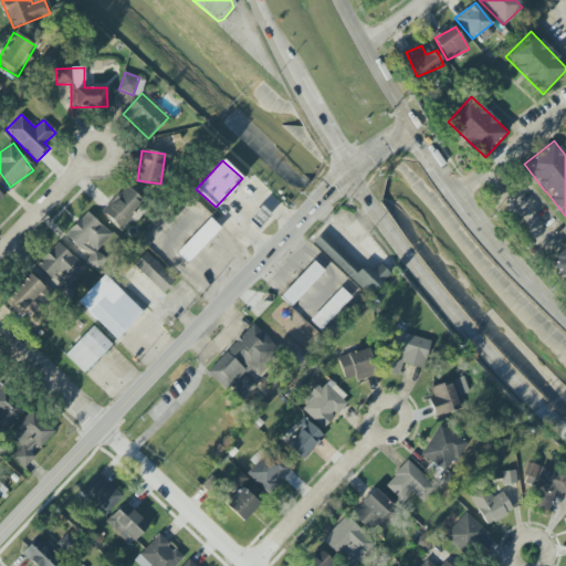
[(121,230),(145,203),(126,186),(102,212),(121,230)]
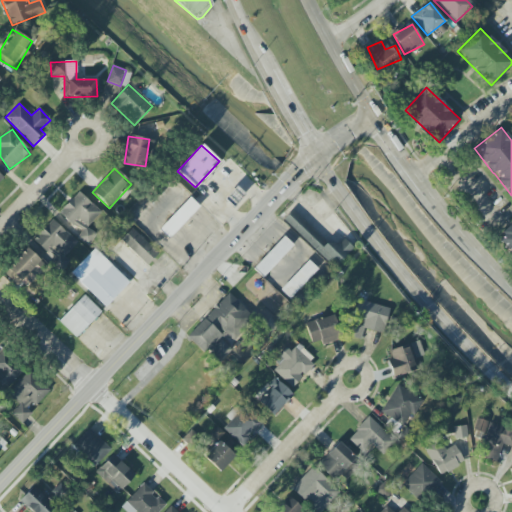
[(82,233),(101,213),(79,192),(60,212),(82,233)]
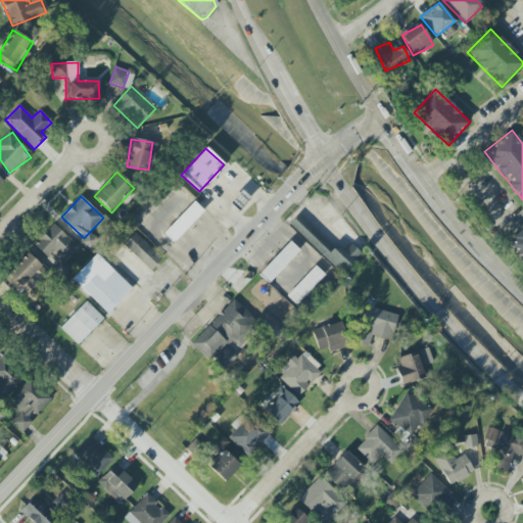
[(162,235),(172,244),(203,210),(193,201),(162,235)]
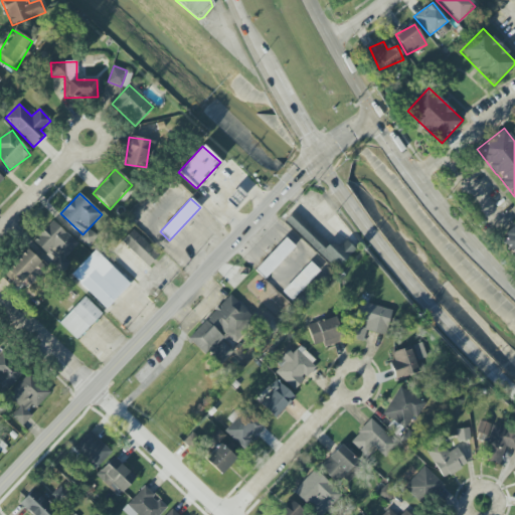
[(285,221),(336,270),(355,249),(345,240),(336,250),(295,211),(285,221)]
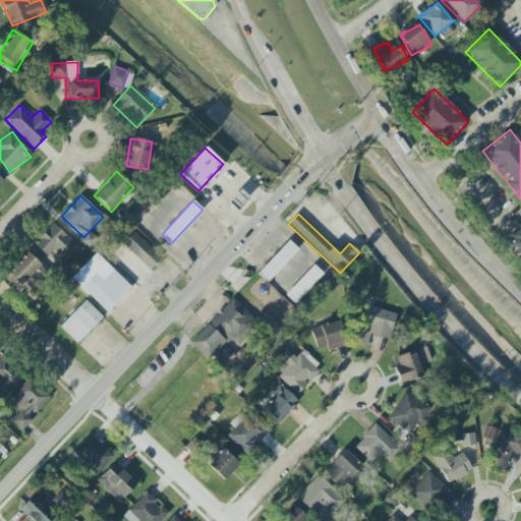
[(78,246),(53,223),(32,246),(63,276),(71,268),(64,262),(78,246)]
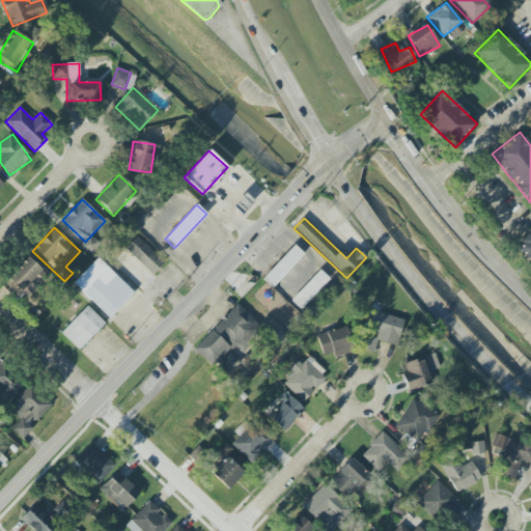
[(530,232),(516,246),(530,261),(530,232)]
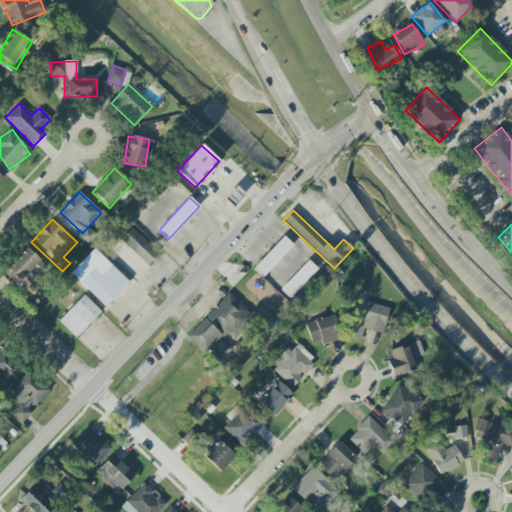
[(120,240),(146,266),(158,254),(132,228),(120,240)]
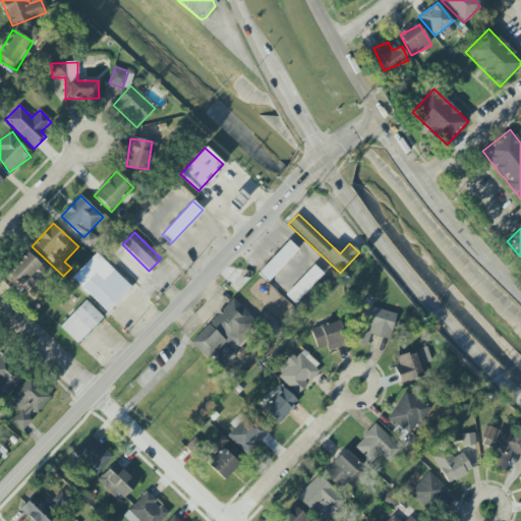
[(267,282),(298,250),(288,240),(257,273),(267,282)]
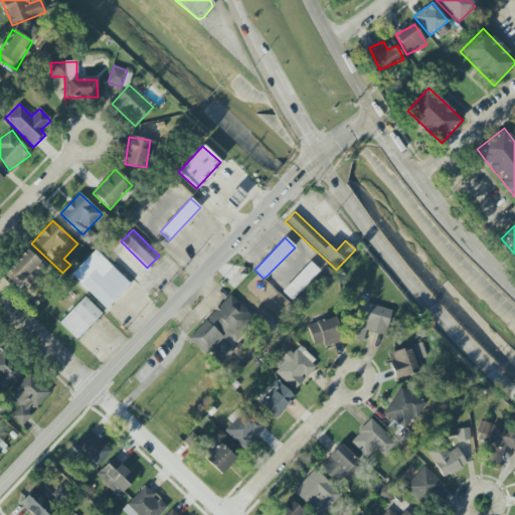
[(40,262),(28,248),(4,272),(24,292),(40,277),(33,270),(40,262)]
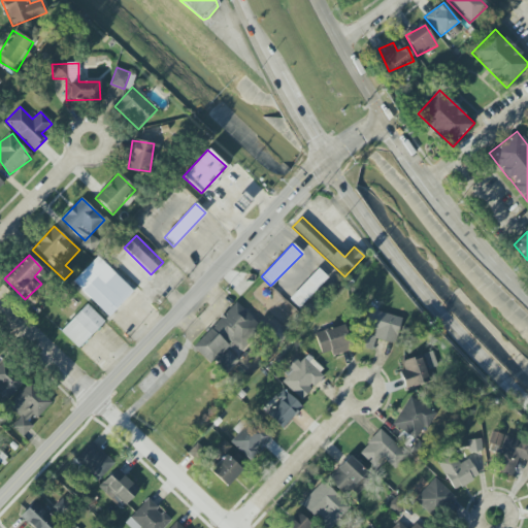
[(72,282),(108,317),(133,292),(98,257),(72,282)]
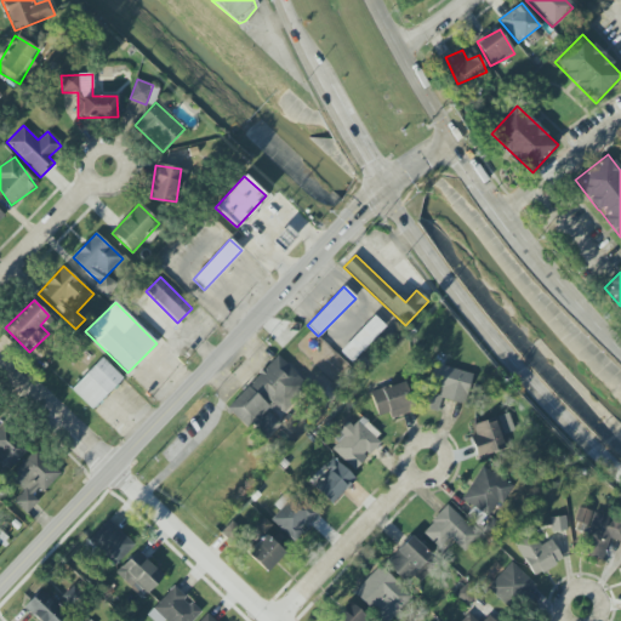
[(339,353),(351,364),(386,326),(374,315),(339,353)]
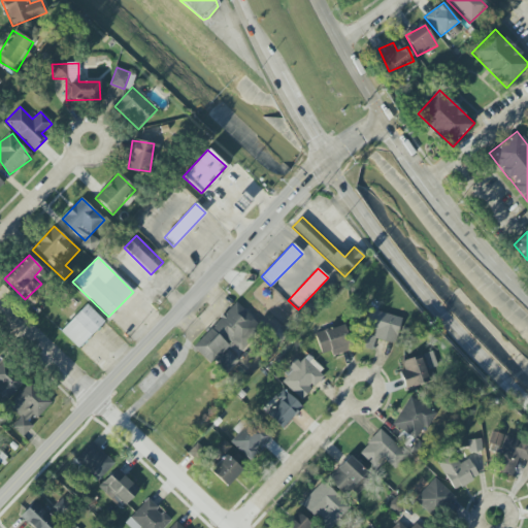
[(224,376),(239,361),(228,350),(231,347),(236,352),(261,327),(237,303),(194,347),(224,376)]
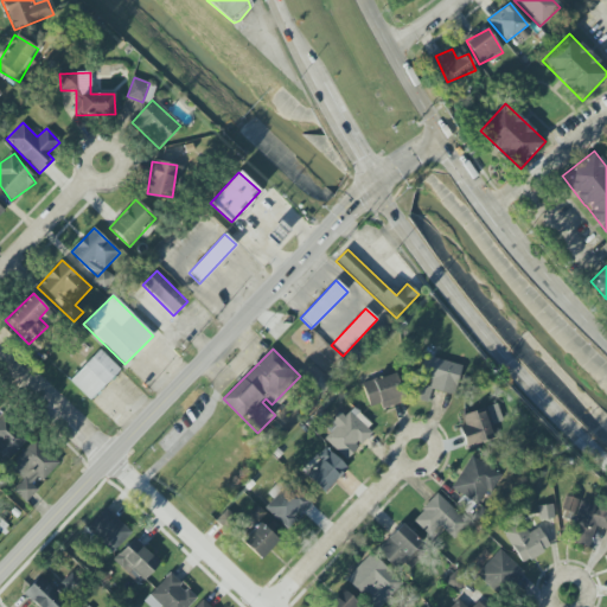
[(70,379),(89,401),(120,371),(101,350),(70,379)]
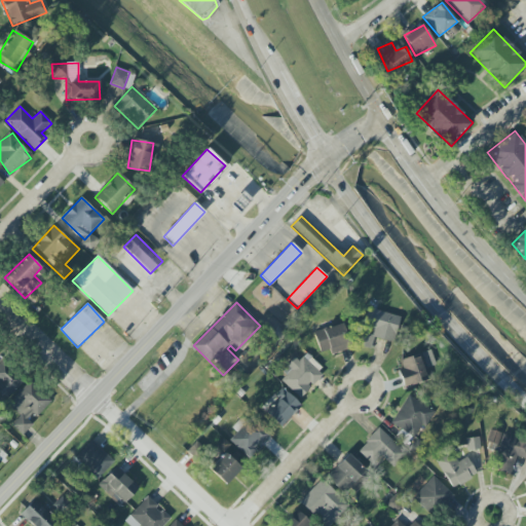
[(373,337),(392,343),(400,316),(375,310),(369,334),(364,333),(360,346),(370,348),(373,337)]
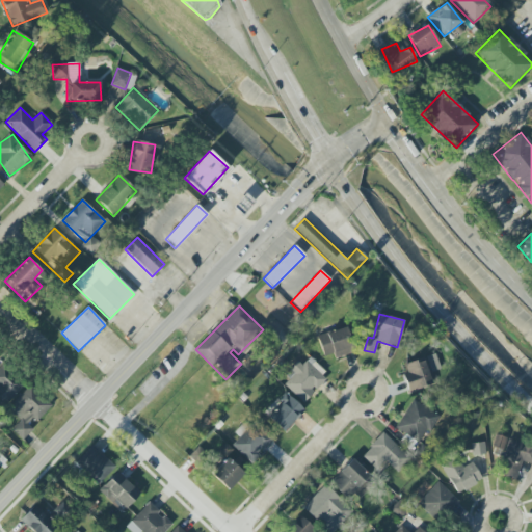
[(317,336),(323,356),(333,353),(335,358),(353,353),(346,327),(317,336)]
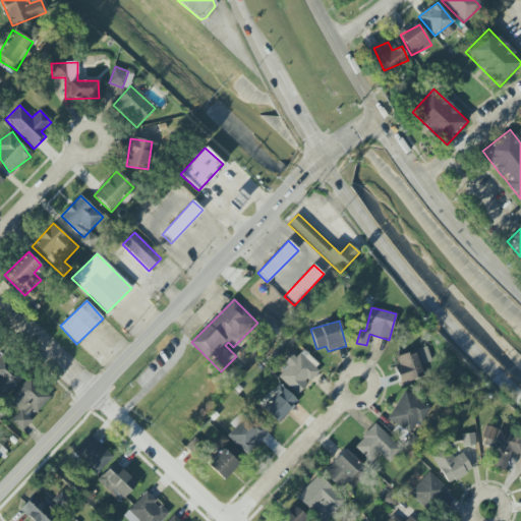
[(300,349),(276,374),(297,395),(322,368),(300,349)]
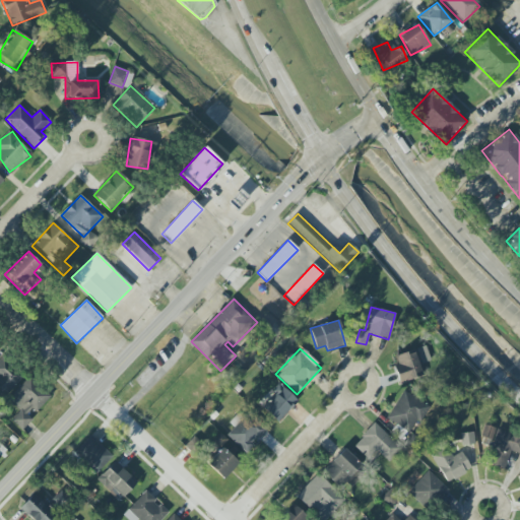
[(398,366),(394,367),(397,383),(424,377),(417,350),(396,354),(398,366)]
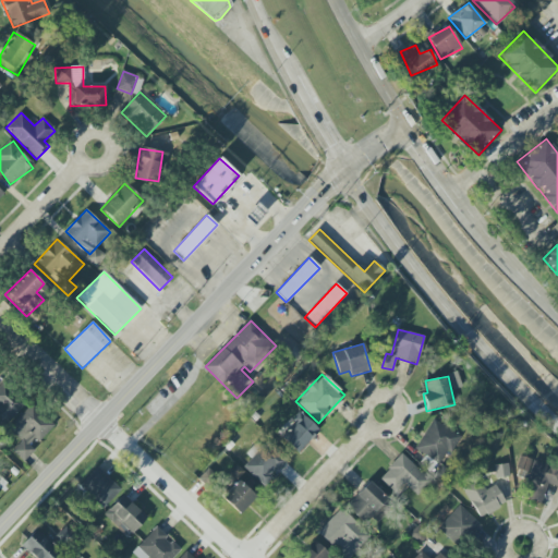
[(12,451),(23,461),(55,427),(31,405),(9,428),(22,441),(12,451)]
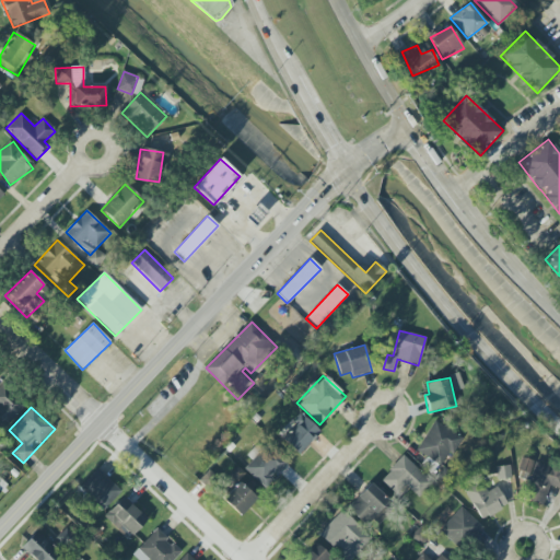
[(321,431),(300,412),(278,436),(300,455),(321,431)]
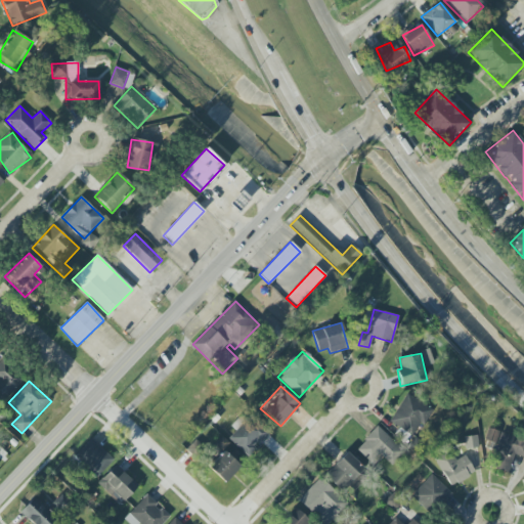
[(430,408),(406,394),(389,422),(399,428),(393,436),(407,445),(430,408)]
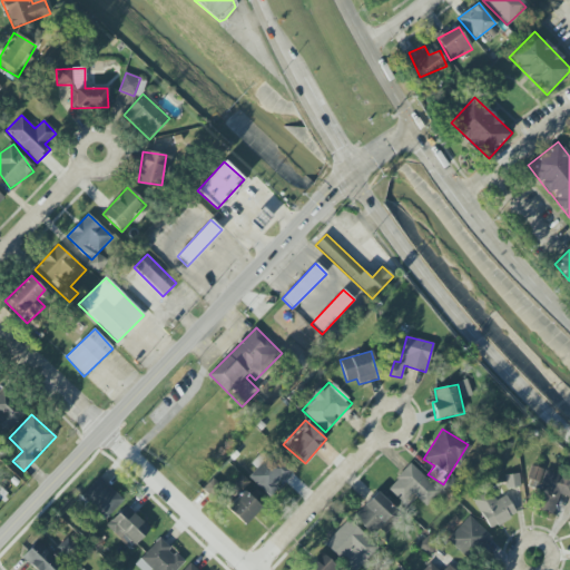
[(256,468),(248,477),(269,495),(293,469),(275,453),(271,460),(262,452),(252,463),(256,468)]
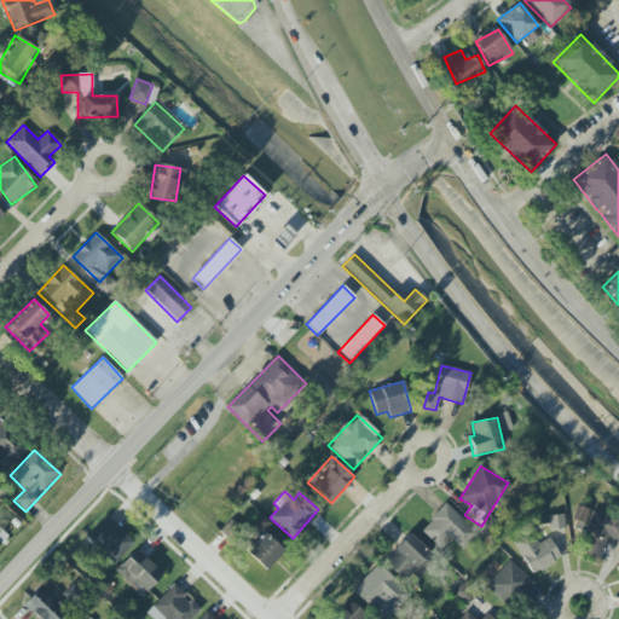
[(437,549),(449,537),(462,550),(478,533),(445,504),(418,532),(437,549)]
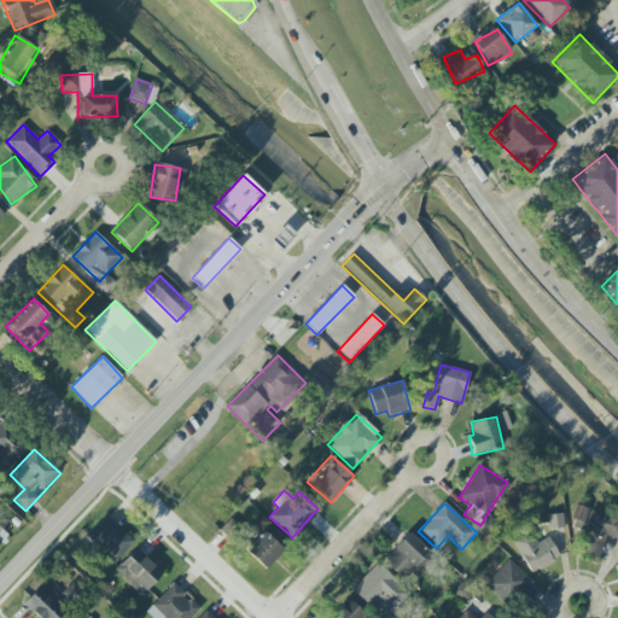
[(617,540),(617,518),(576,506),(570,528),(588,532),(582,553),(600,558),(606,536),(617,540)]
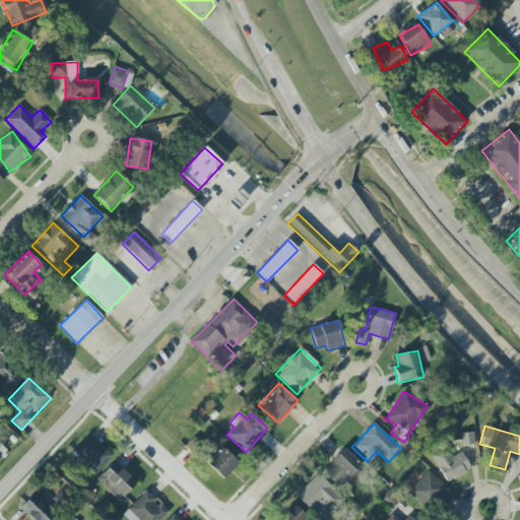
[(113,456),(90,435),(73,452),(95,474),(113,456)]
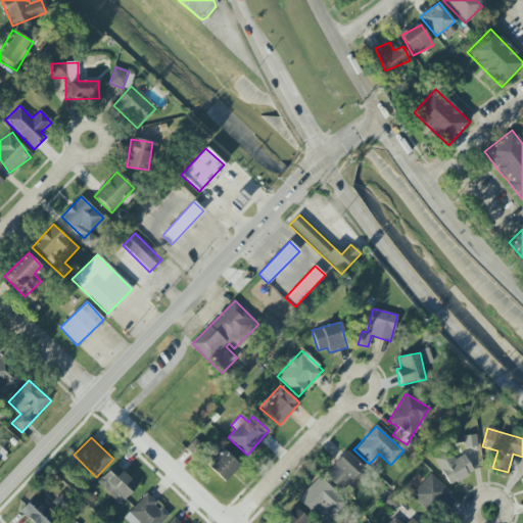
[(225,482),(240,466),(224,450),(208,467),(225,482)]
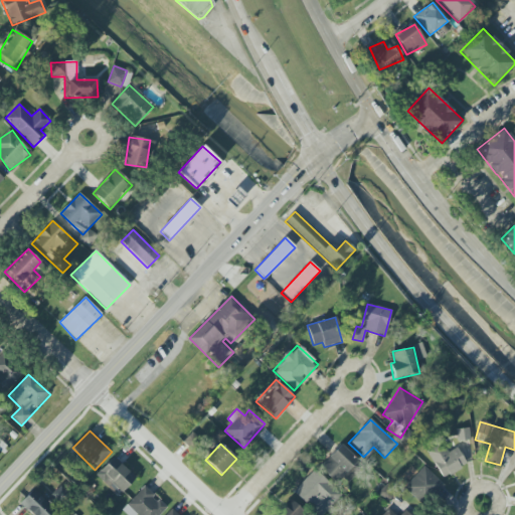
[(336,484),(343,478),(347,482),(362,468),(341,445),(319,466),(336,484)]
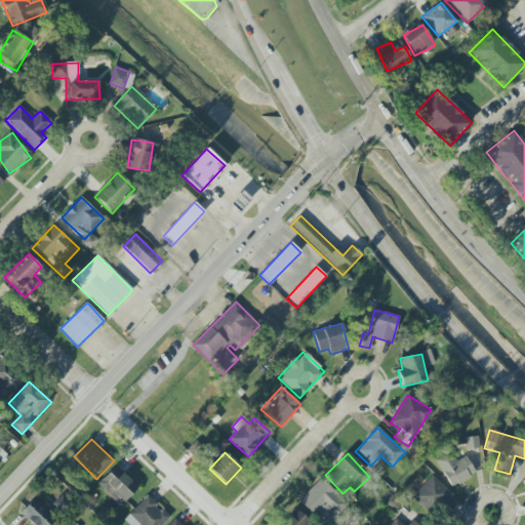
[(449,487),(475,476),(467,456),(455,461),(451,453),(437,459),(449,487)]
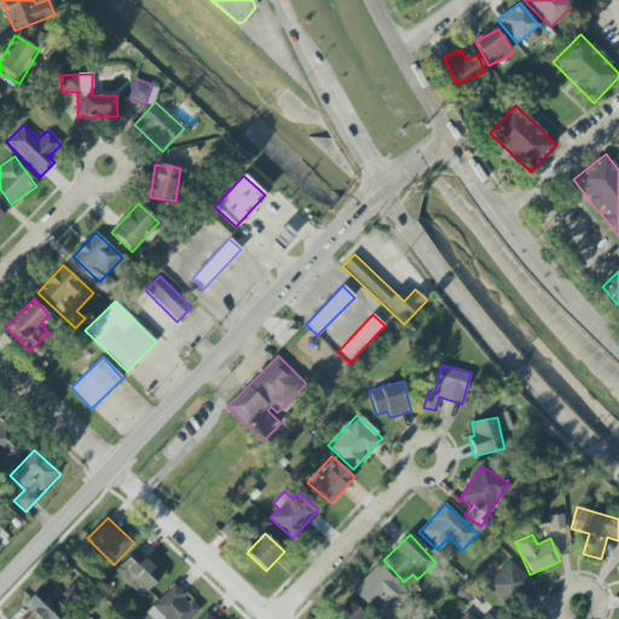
[(115,570),(142,596),(162,576),(137,549),(115,570)]
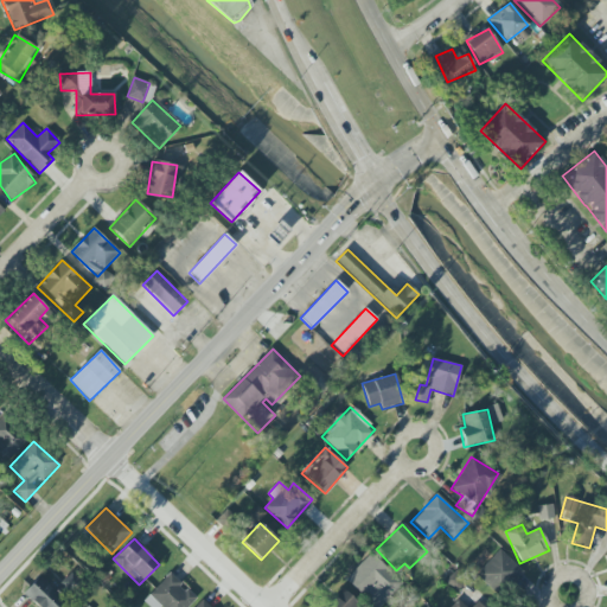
[(523,573),(499,550),(475,574),(499,596),(523,573)]
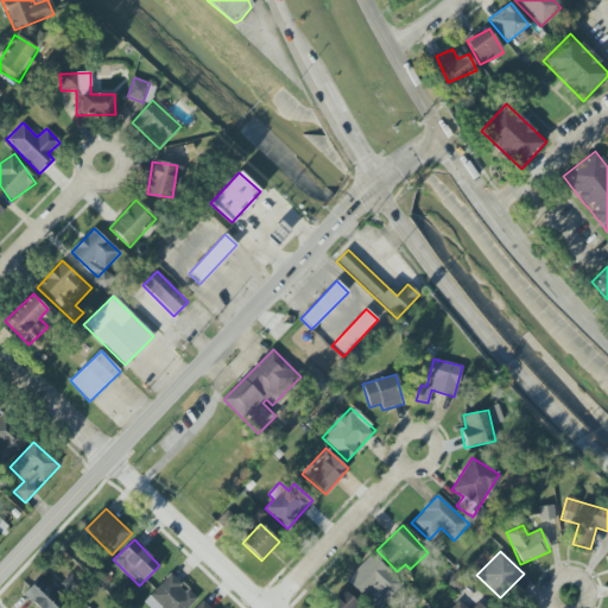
[(346,581),(374,607),(381,607),(404,584),(372,553),(346,581)]
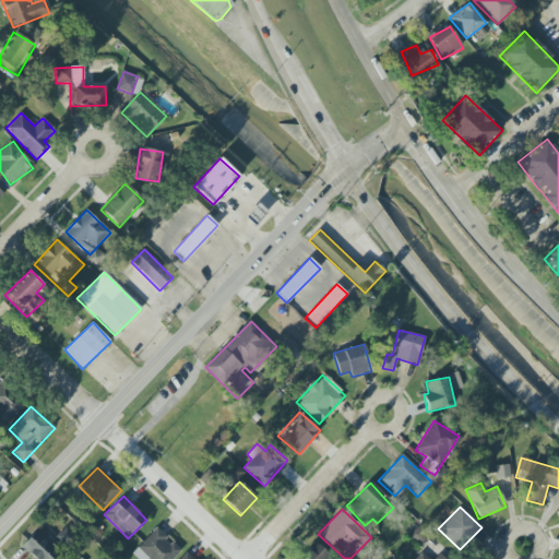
[(55,538),(40,525),(21,547),(33,558),(55,558),(60,554),(50,545),(55,538)]
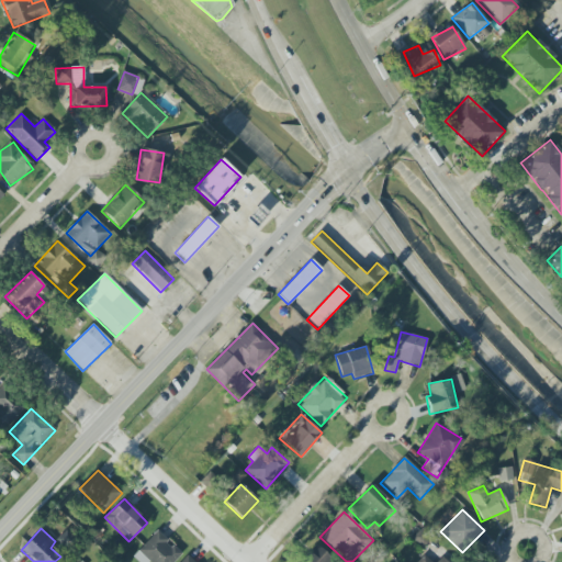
[(148,561),(149,561),(173,561),(182,553),(157,530),(133,557),(138,561),(148,561)]
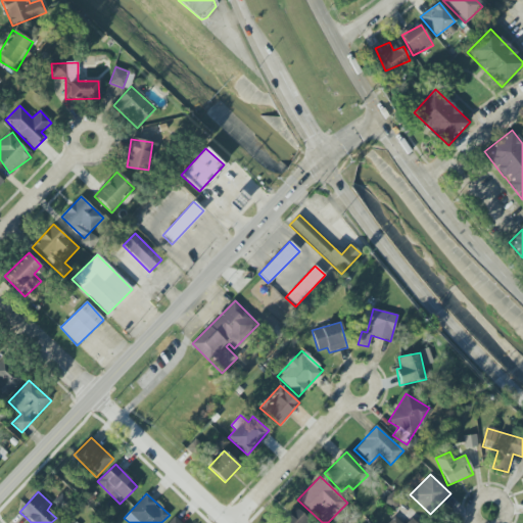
[(308,522),(295,509),(280,522),(308,522)]
